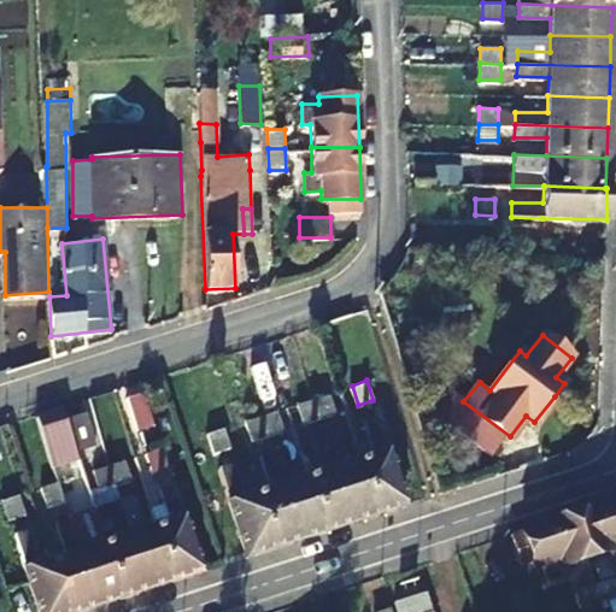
[(145,390),(129,395),(139,427),(153,421),(145,390)]
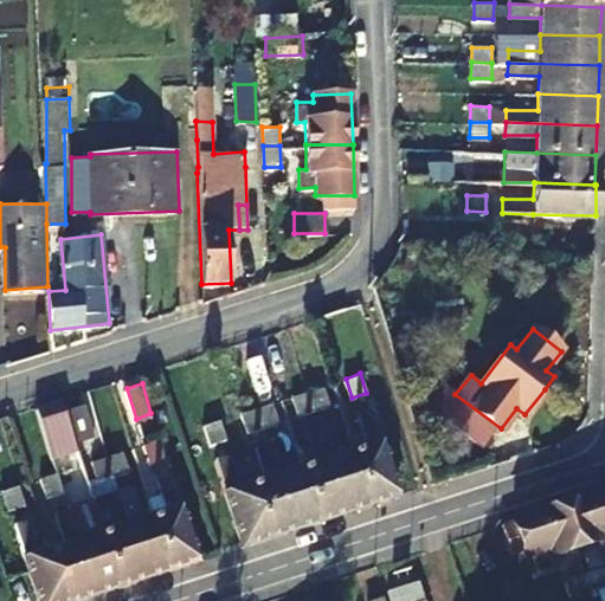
[(330,405),(323,386),(309,391),(315,409),(330,405)]
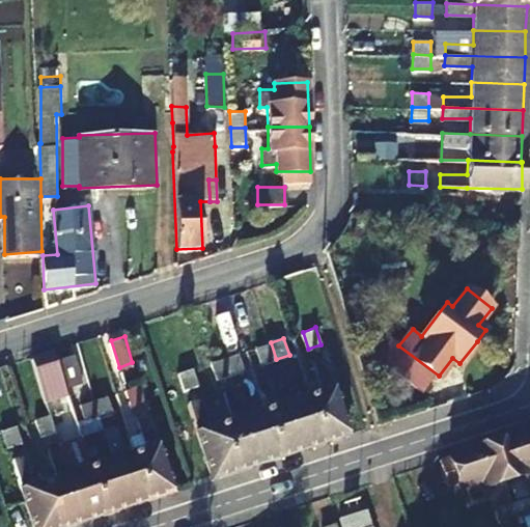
[(271,342),(258,347),(263,363),(276,359),(271,342)]
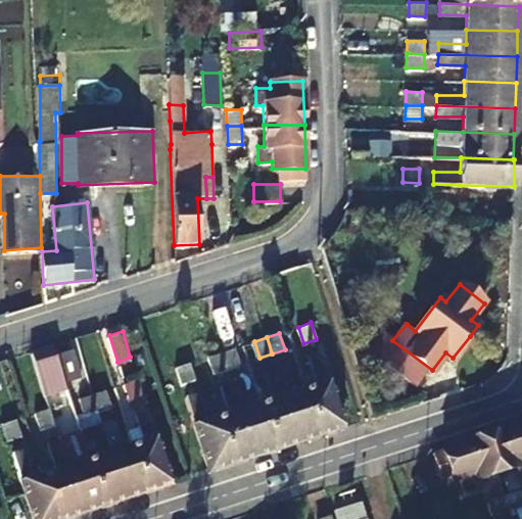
[(240,364),(235,346),(223,350),(228,368),(240,364)]
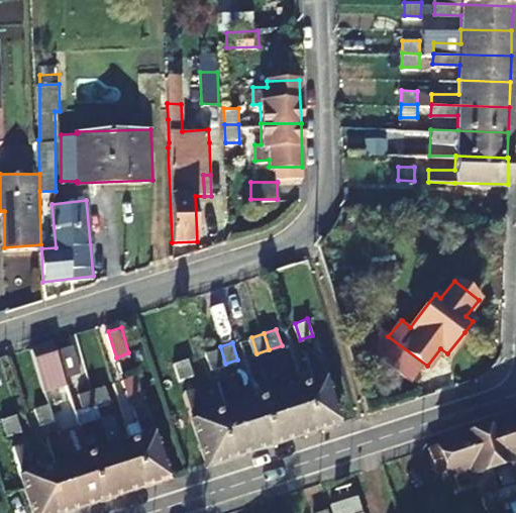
[(73,343),(58,348),(67,377),(83,372),(73,343)]
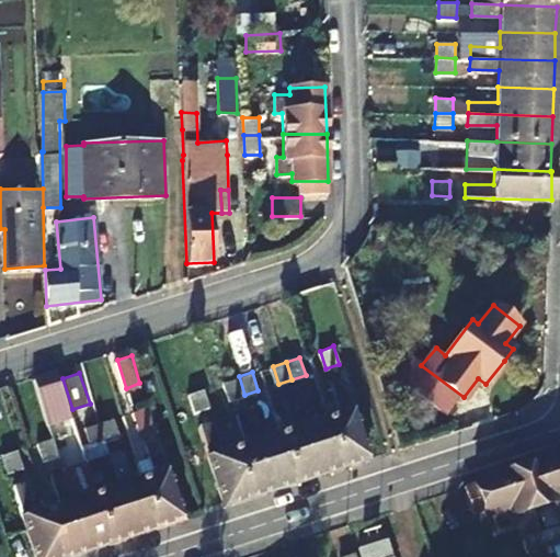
[(239,376),(226,381),(232,399),(244,395),(239,376)]
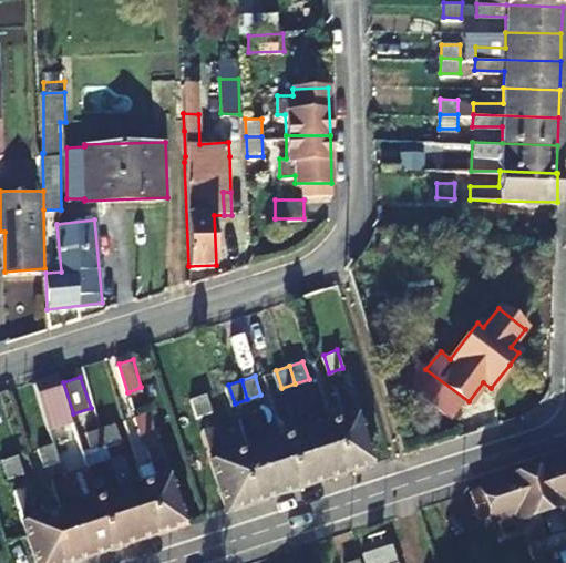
[(347,407),(348,415),(332,419),(349,470),(373,462),(347,381),(336,386),(343,408),(347,407)]
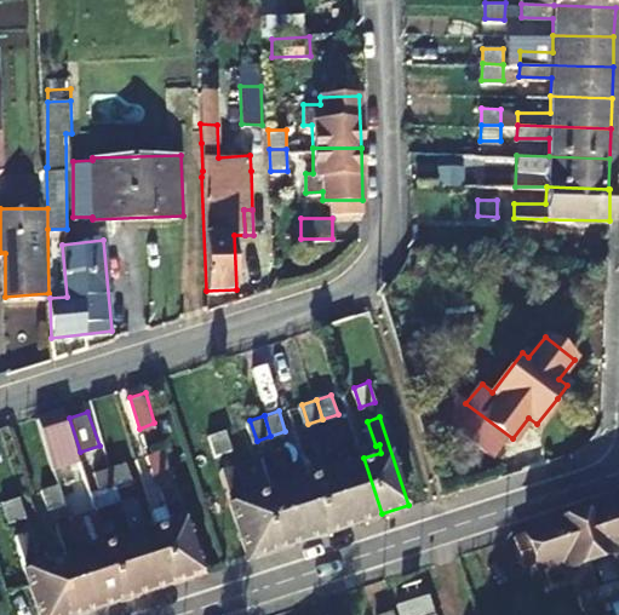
[(225,429),(208,434),(216,454),(231,449),(225,429)]
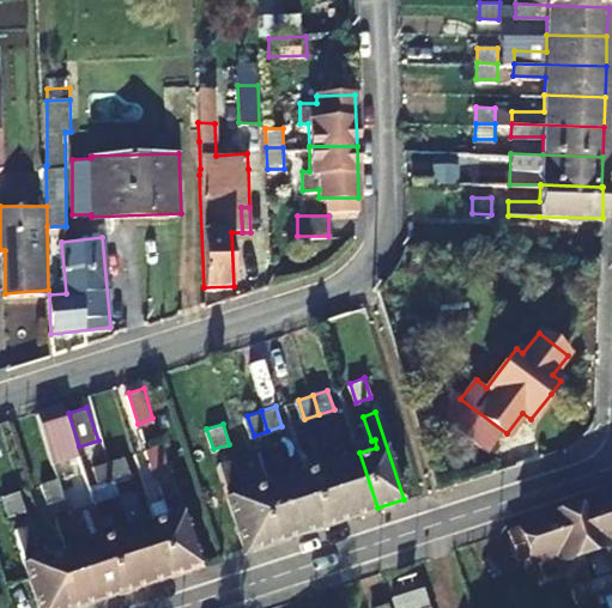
[(335,425),(323,429),(351,516),(377,508),(359,453),(343,458),(339,450),(344,449),(335,425)]
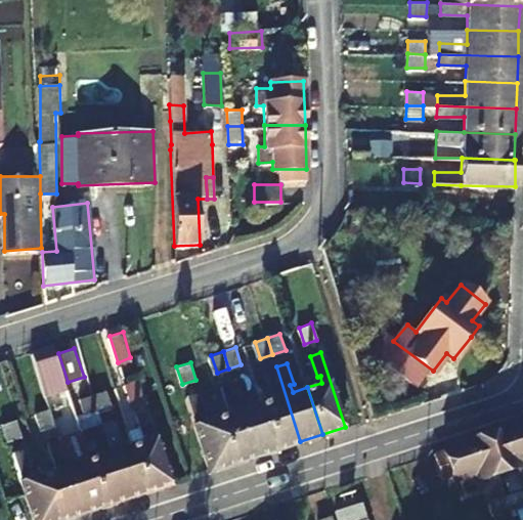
[(276,398),(263,402),(278,448),(300,441),(276,366),(265,370),(271,391),(274,390),(276,398)]
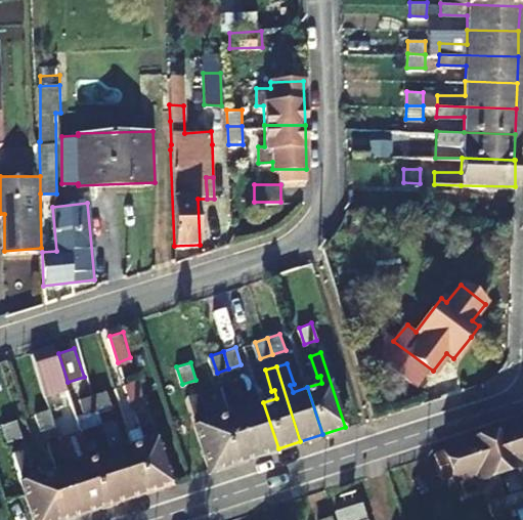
[(243,378),(232,381),(256,456),(278,448),(263,402),(250,406),(247,399),(250,398),(243,378)]
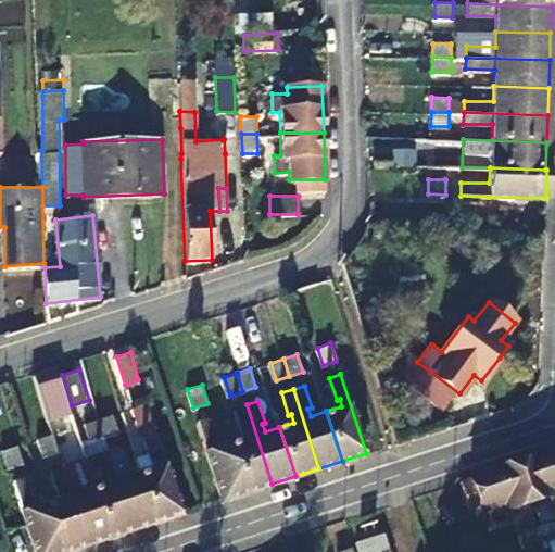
[(146,403),(133,408),(138,425),(152,421),(146,403)]
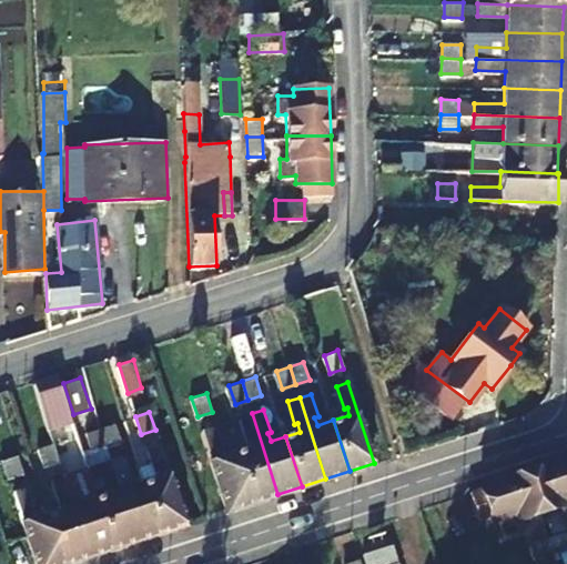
[(253,446),(239,451),(254,502),(277,494),(252,413),(241,416),(247,440),(251,439),(253,446)]
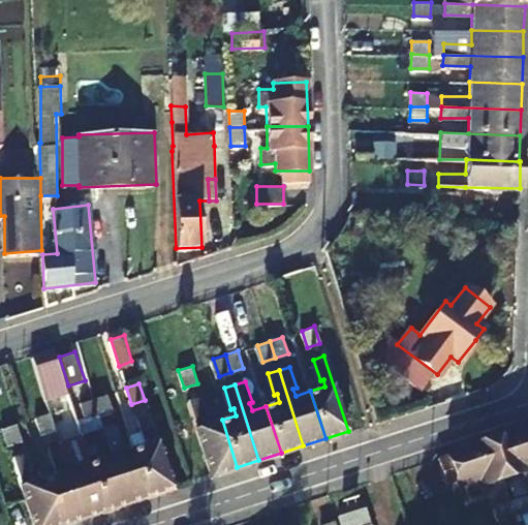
[(112,411),(105,394),(95,397),(100,414),(112,411)]
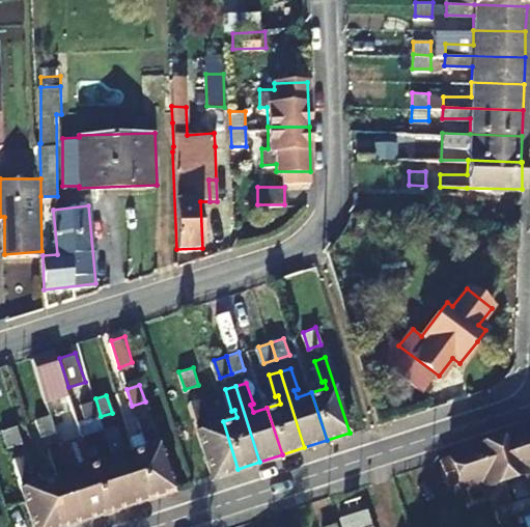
[(213,477),(238,469),(223,421),(205,426),(203,420),(207,419),(200,397),(188,401),(213,477)]
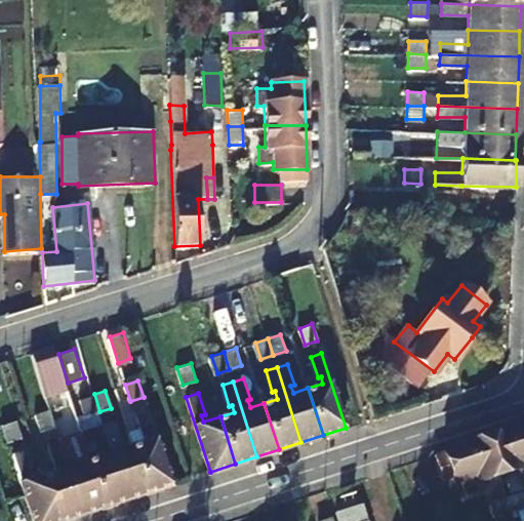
[(94,394),(80,398),(86,415),(99,411),(94,394)]
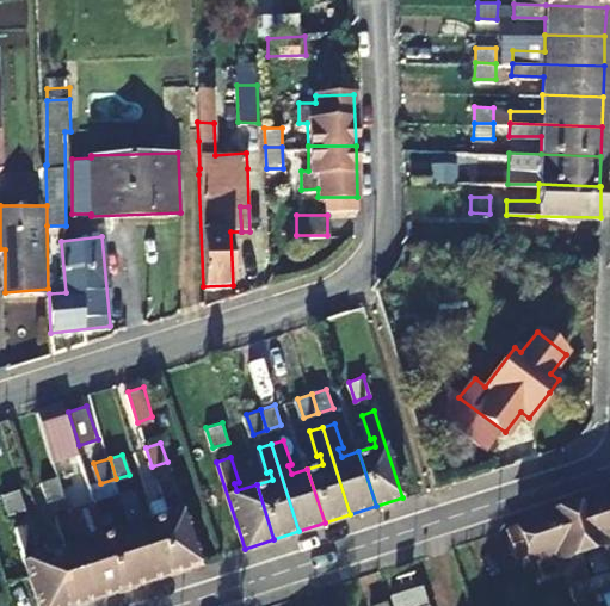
[(78,490),(72,470),(60,475),(66,495),(78,490)]
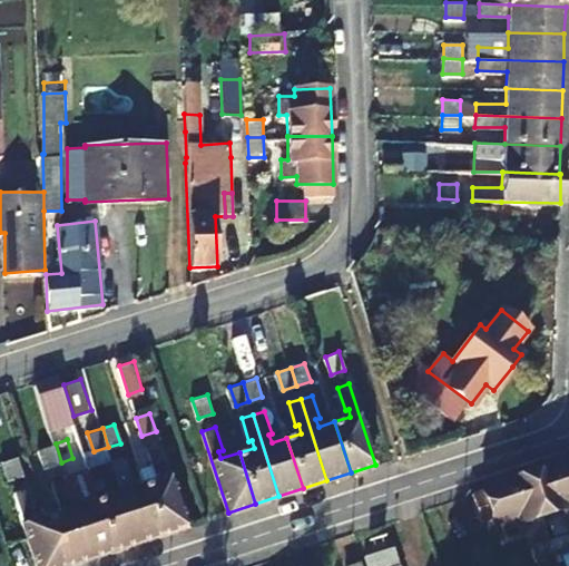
[(56,443),(39,449),(45,468),(61,462),(56,443)]
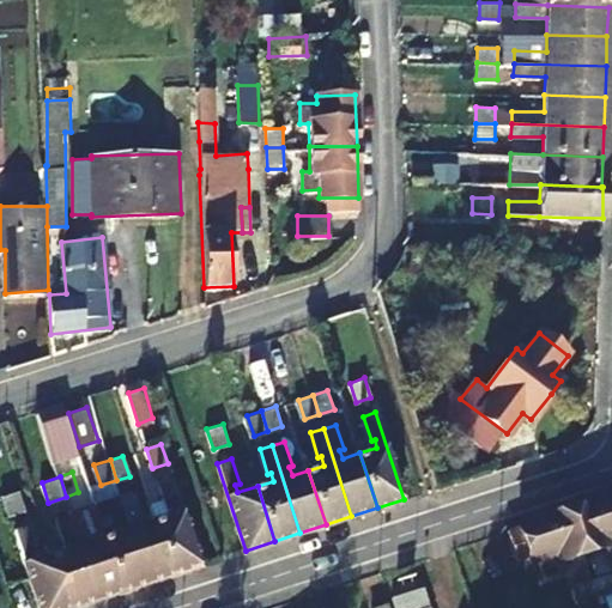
[(170,506),(173,514),(157,518),(174,573),(200,565),(171,479),(158,484),(167,508),(170,506)]
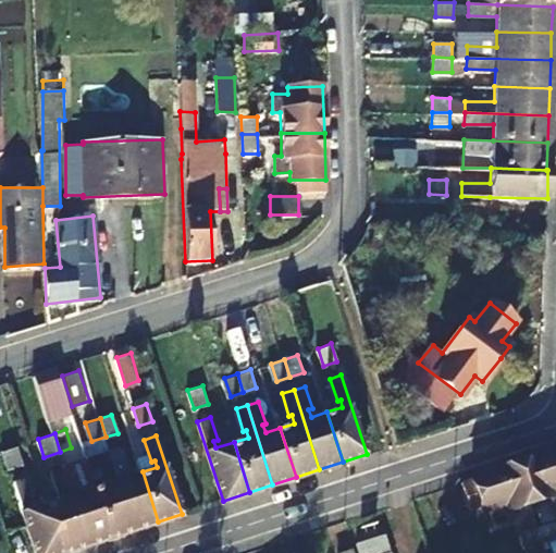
[(16,445),(2,451),(8,467),(23,464),(16,445)]
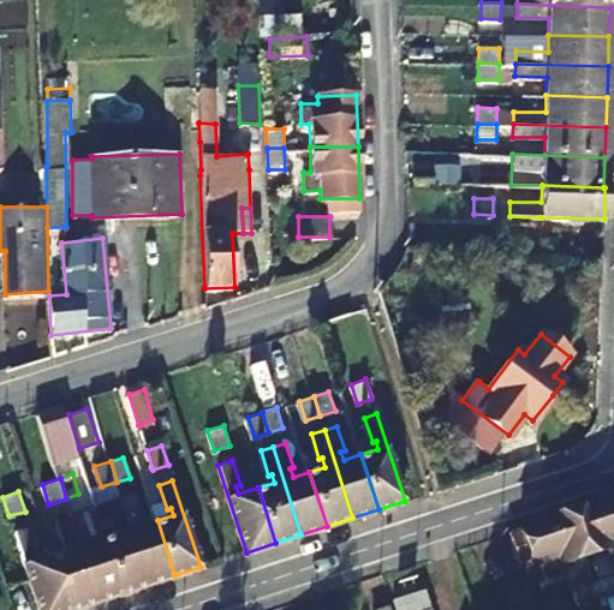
[(149,584),(174,575),(158,520),(139,525),(138,518),(142,518),(133,492),(121,496),(149,584)]
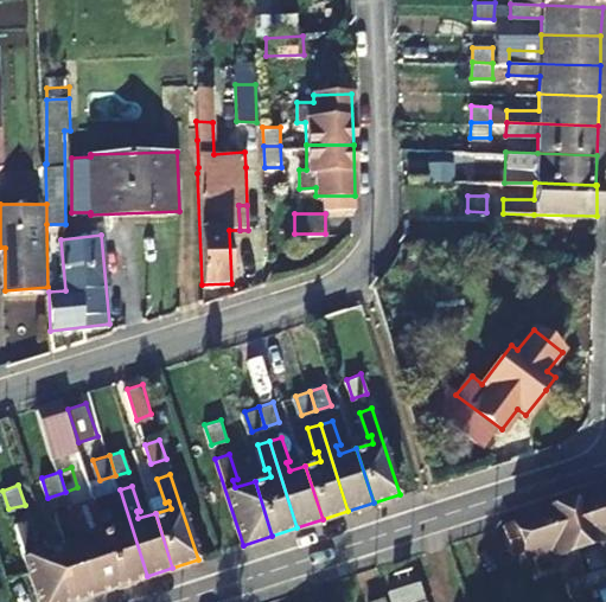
[(120,525),(104,530),(122,584),(147,576),(120,490),(107,494),(114,518),(117,517),(120,525)]
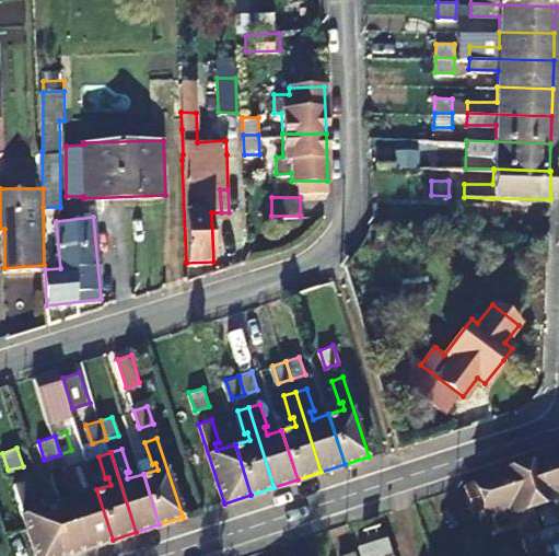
[(558,452),(522,465),(535,505),(557,498),(558,501),(558,452)]
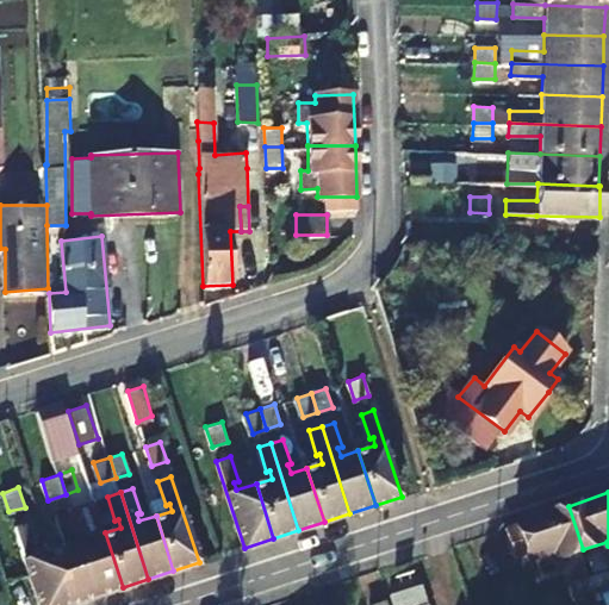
[(97,596),(123,587),(105,532),(87,538),(85,531),(88,530),(81,505),(69,509),(97,596)]
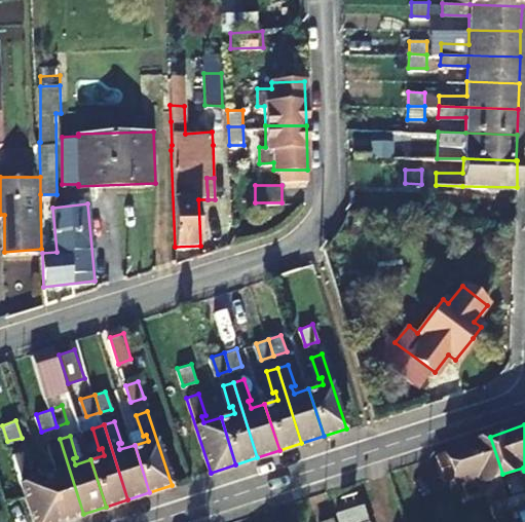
[(482,481),(502,474),(490,437),(445,451),(455,483),(463,481),(467,493),(484,487),(482,481)]
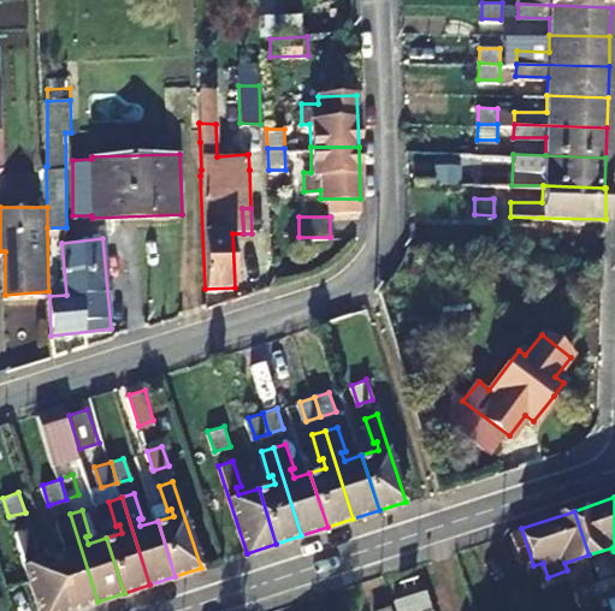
[(71,549),(54,555),(72,609),(98,601),(70,514),(57,518),(64,544),(69,543),(71,549)]
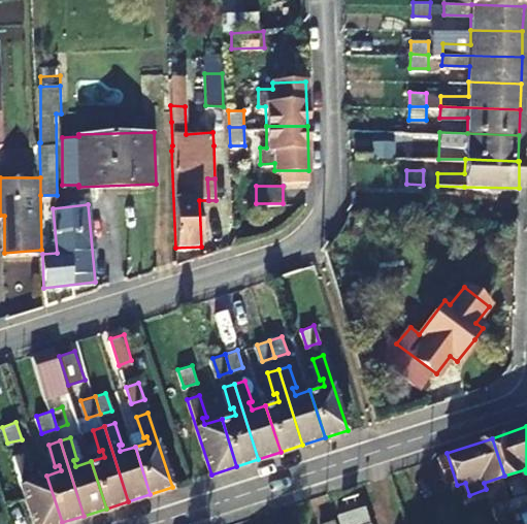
[(35,523),(57,523),(62,522),(46,476),(28,481),(27,476),(31,475),(24,453),(13,456),(35,523)]
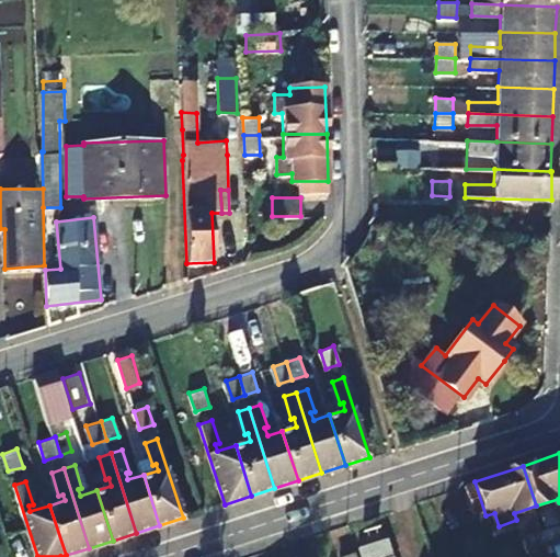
[(559,524),(543,531),(548,546),(559,541),(559,524)]
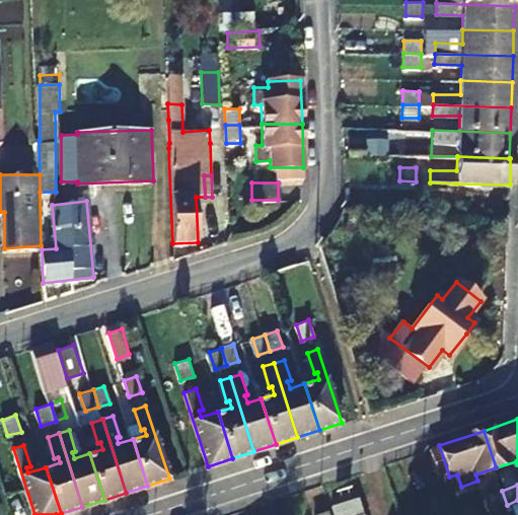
[(502,491),(486,496),(490,510),(507,505),(502,491)]
